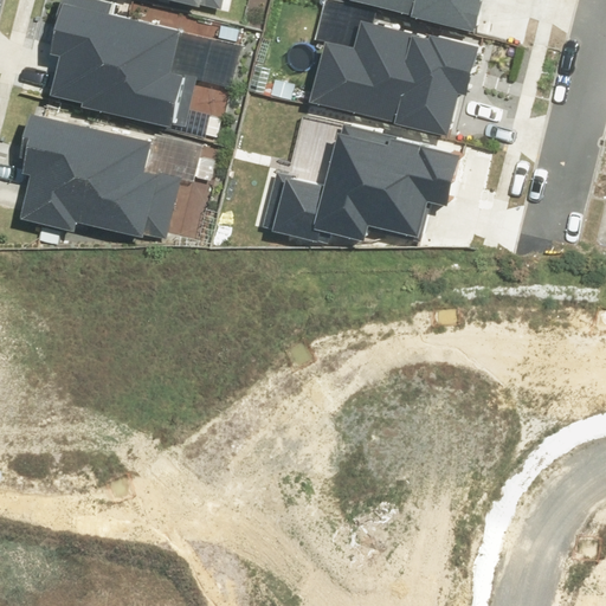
[(172,124),(186,128),(198,75),(174,69),(184,28),(114,12),(116,2),(105,0),(59,0),(55,20),(57,20),(49,56),(58,57),(49,96),(82,103),(82,107),(171,127),(172,124)]
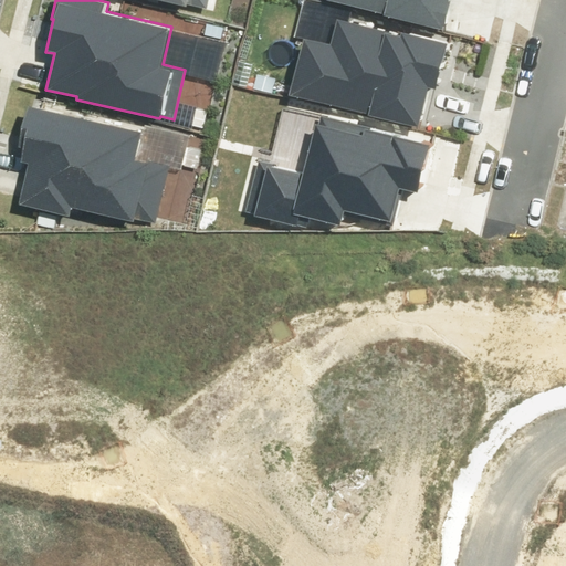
[(324,0),(324,2),(443,30),(450,2),(447,1),(446,0),(324,0)]
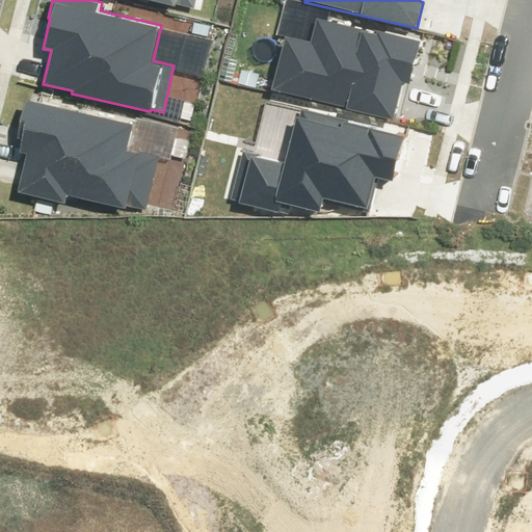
[(345,108),(393,120),(402,82),(408,83),(419,41),(378,31),(377,34),(368,32),(369,31),(317,19),(311,43),(286,36),(272,88),(346,106),(345,108)]
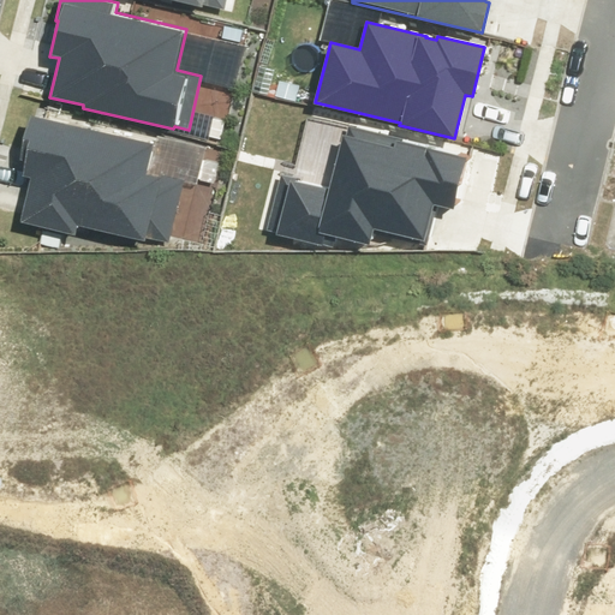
[(145,238),(169,243),(185,180),(161,175),(160,178),(145,174),(153,143),(30,114),(19,160),(25,161),(21,177),(30,179),(19,222),(75,234),(77,225),(144,240),(145,238)]
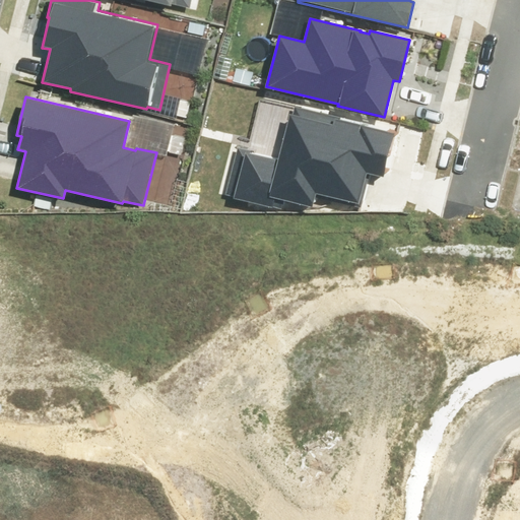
[(315,196),(361,207),(369,174),(384,177),(395,133),(340,119),(340,118),(296,107),(294,115),(289,115),(278,159),(255,153),(255,151),(237,146),(225,194),(234,196),(234,198),(281,210),(283,200),(312,206),(315,196)]
